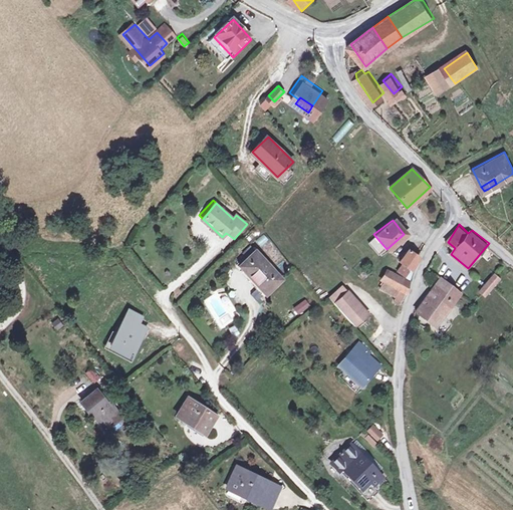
[(258,252),(241,265),(264,295),(281,282),(258,252)]
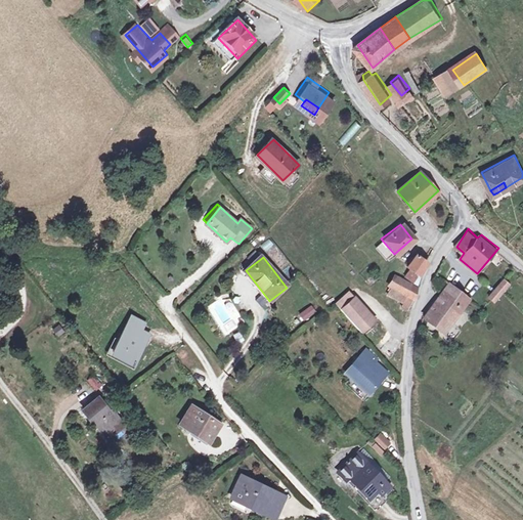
[(425,265),(416,257),(406,267),(416,276),(425,265)]
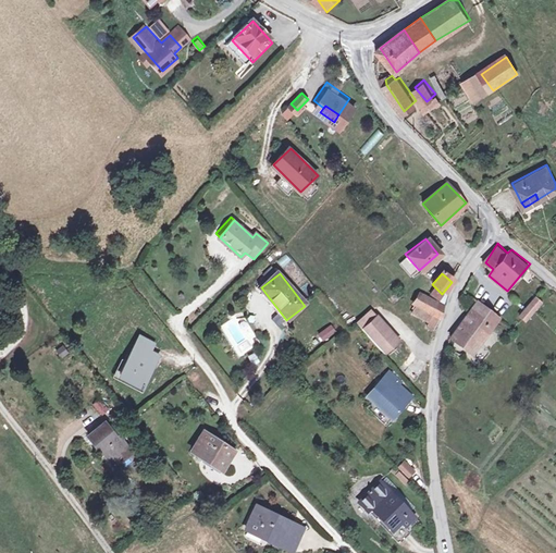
[(520,315),(527,321),(543,302),(535,295),(520,315)]
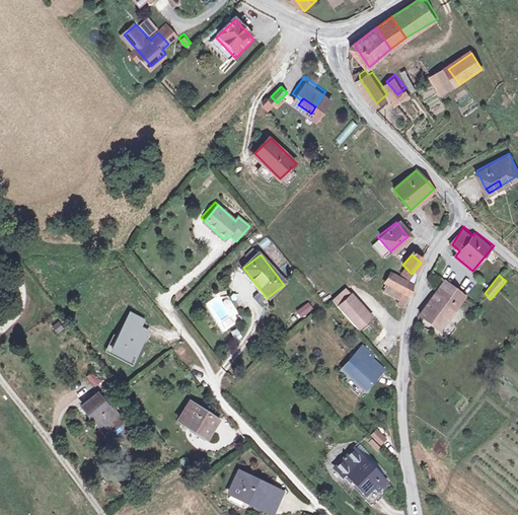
[(395,291),(402,281),(393,276),(384,286),(395,291)]
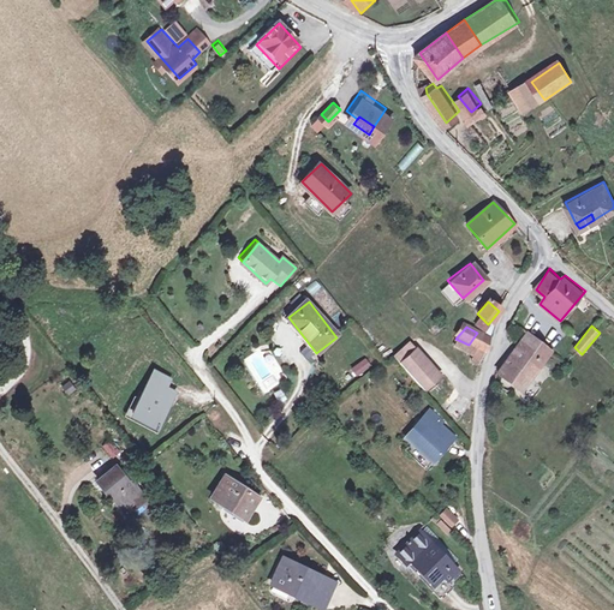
[(554,348),(534,330),(501,369),(522,388),(554,348)]
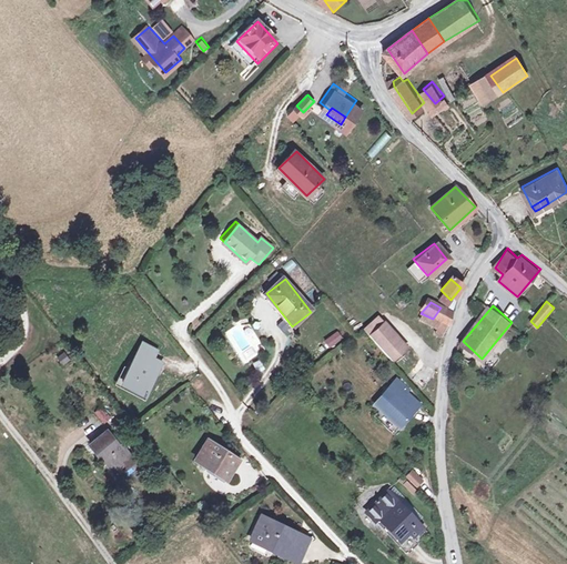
[(452,313),(441,308),(433,319),(447,326),(452,313)]
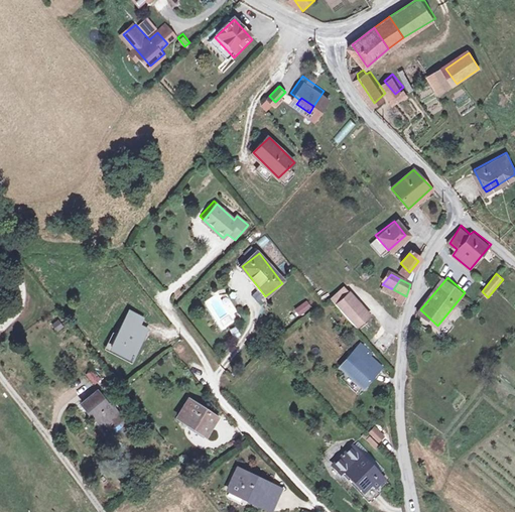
[(345,283),(332,296),(337,301),(351,289),(345,283)]
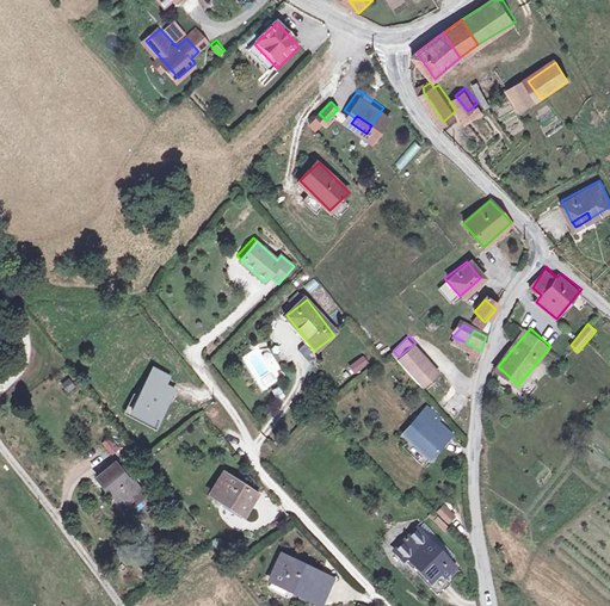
[(399,357),(425,383),(439,366),(416,342),(399,357)]
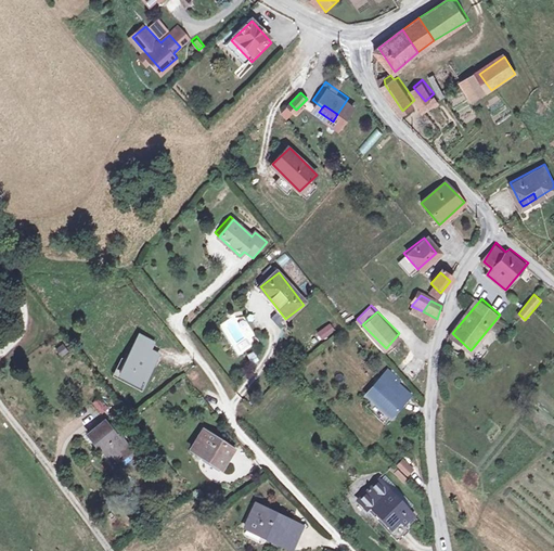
[(321,337),(335,327),(329,319),(314,329),(321,337)]
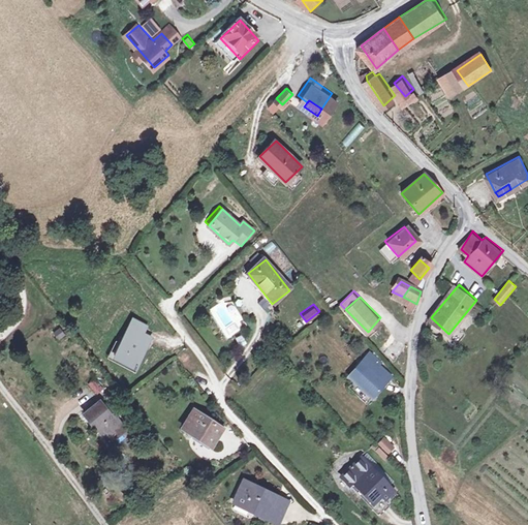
[(131,316),(115,353),(138,366),(149,342),(144,339),(146,333),(142,331),(145,322),(131,316)]
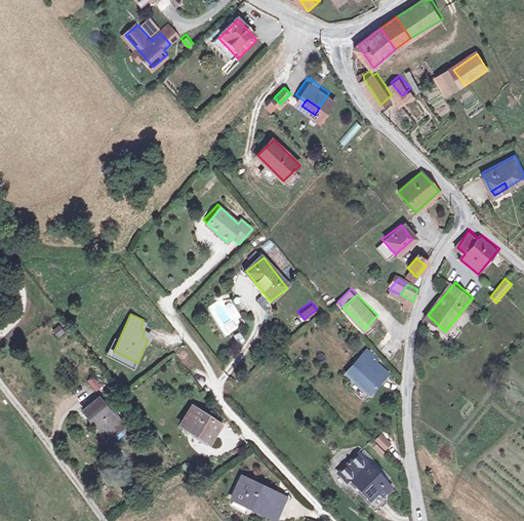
[(55,334),(64,328),(58,321),(50,327),(55,334)]
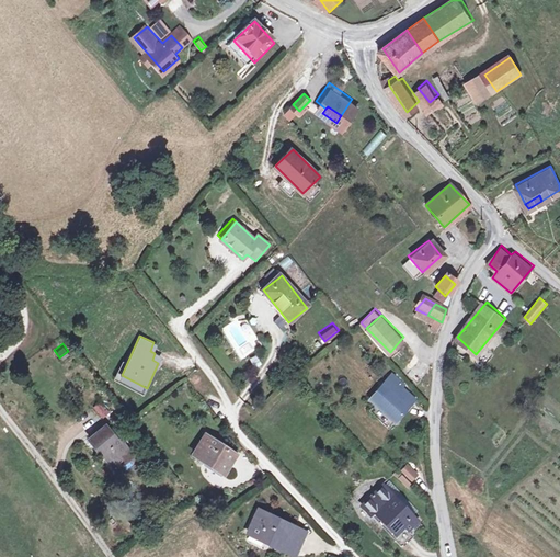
[(401,387),(404,385),(393,374),(383,383),(388,389),(375,402),(393,421),(414,400),(401,387)]
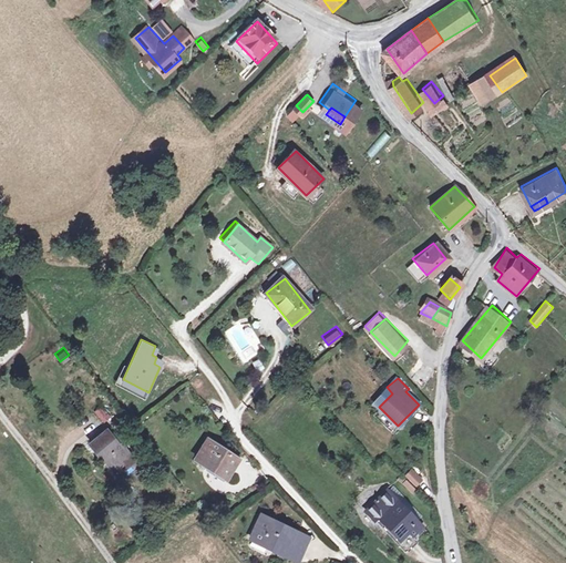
[(392,393),(387,387),(373,400),(379,407),(392,393)]
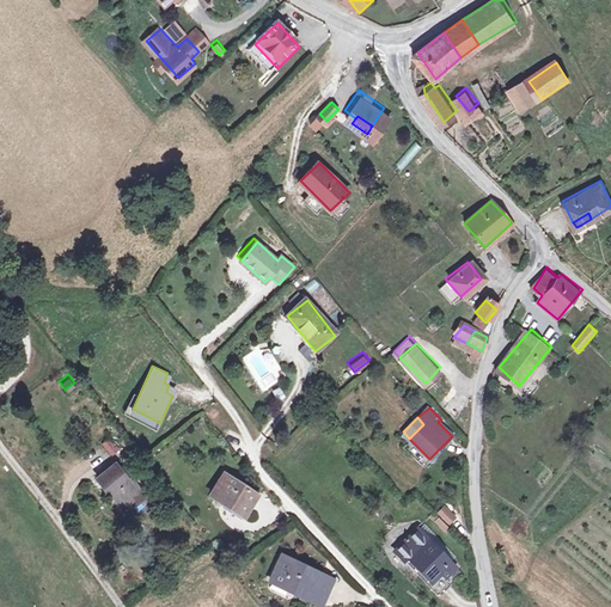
[(99,439),(109,452),(118,446),(109,433),(99,439)]
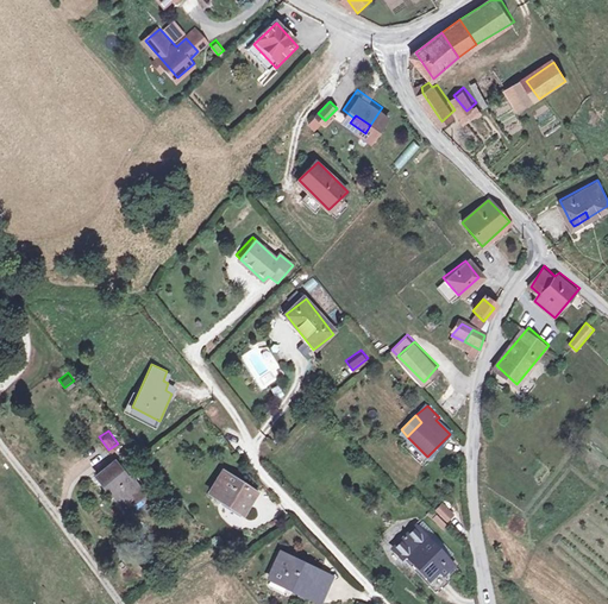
[(129,480),(117,463),(98,477),(111,495),(116,491),(126,508),(145,495),(133,477),(129,480)]
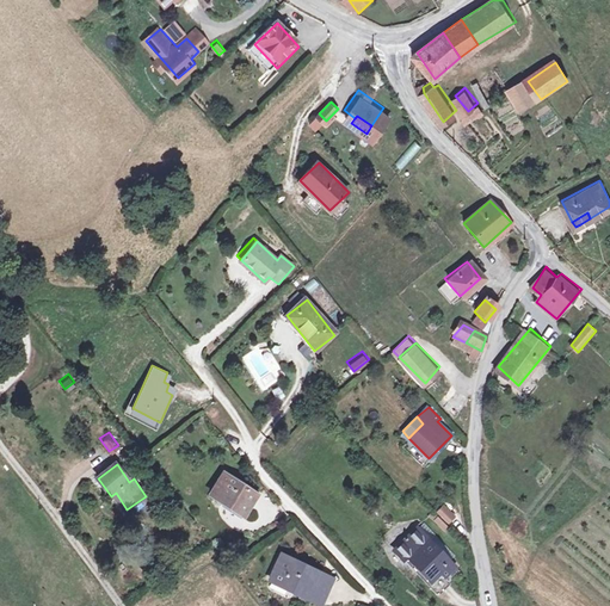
[(223,472),(211,493),(244,515),(257,494),(223,472)]
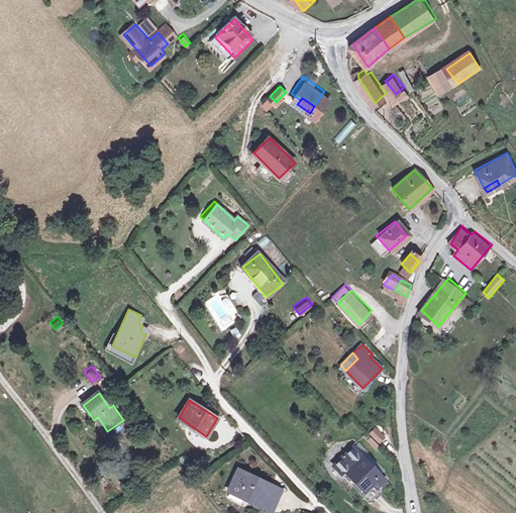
[(375,424),(369,429),(378,439),(384,433),(375,424)]
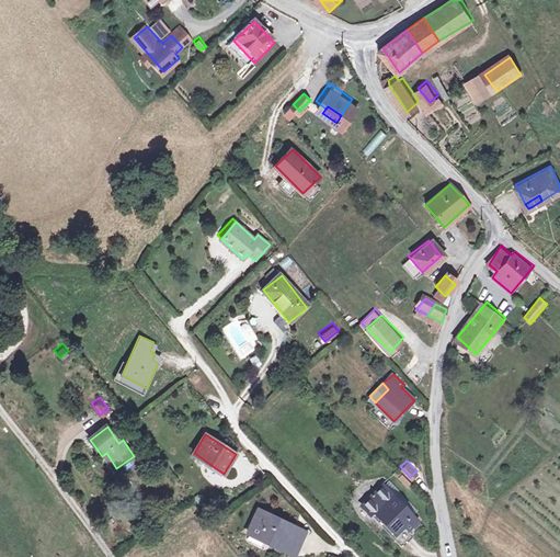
[(383,485),(361,504),(369,514),(374,511),(392,533),(400,525),(404,531),(414,521),(383,485)]
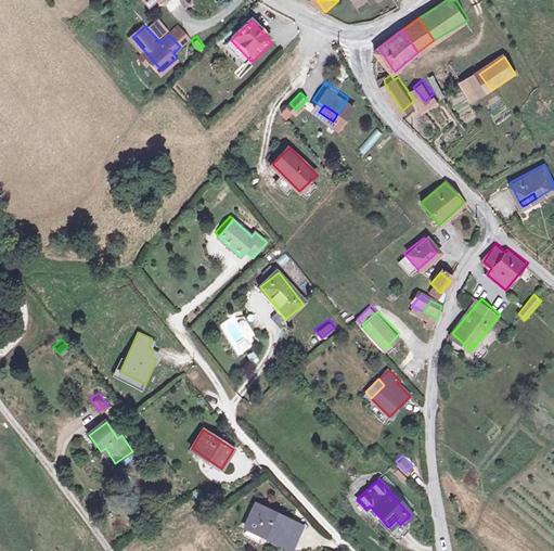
[(257,503),(246,526),(281,542),(282,542),(278,540),(281,532),(297,538),(303,525),(257,503)]
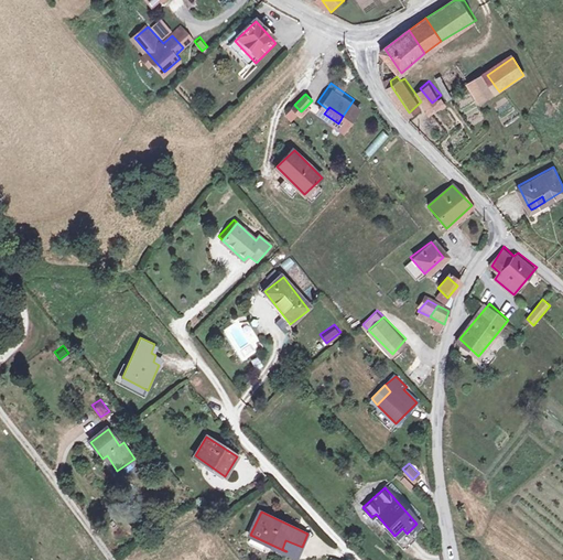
[(287,551),(285,551),(296,557),(302,547),(285,540),(282,549),(287,551)]
